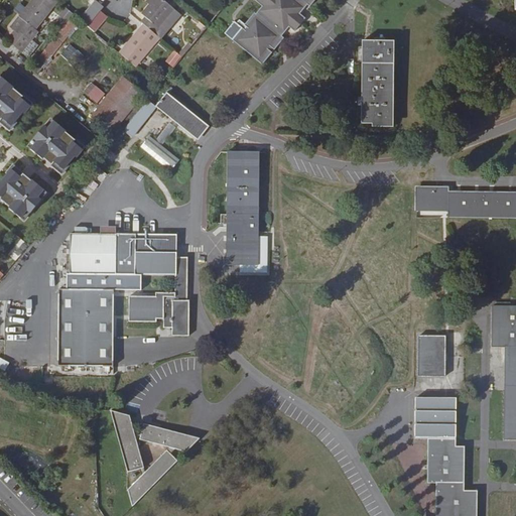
[(31,0),(18,16),(36,30),(51,10),(58,2),(56,0),(31,0)]
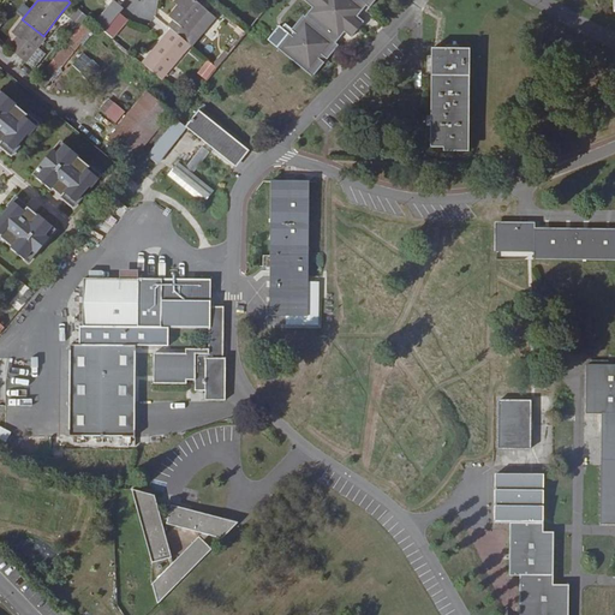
[(125,9),(115,0),(114,0),(95,23),(106,31),(121,12),(125,9)]
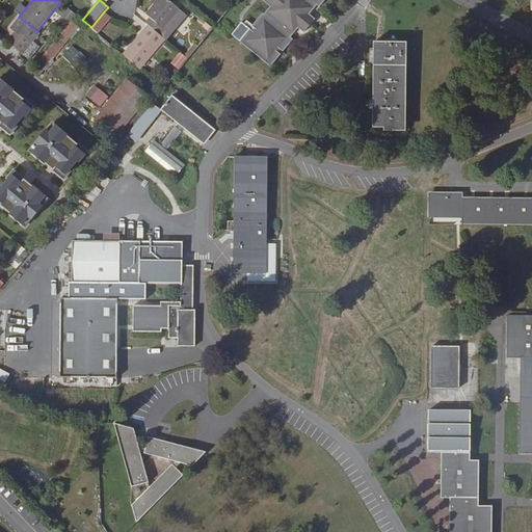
[(180,8),(168,0),(157,0),(154,4),(145,15),(150,18),(145,23),(148,25),(161,36),(162,36),(165,38),(166,40),(187,15),(180,8)]
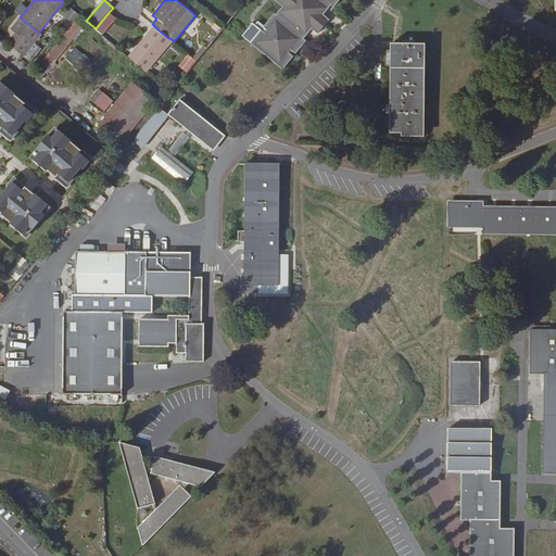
[(250,42),(283,70),(306,40),(304,39),(312,28),(318,34),(329,20),(324,14),(331,4),(335,8),(339,0),(275,0),(282,7),(276,15),(275,13),(263,27),(265,28),(264,32),(261,29),(250,42)]
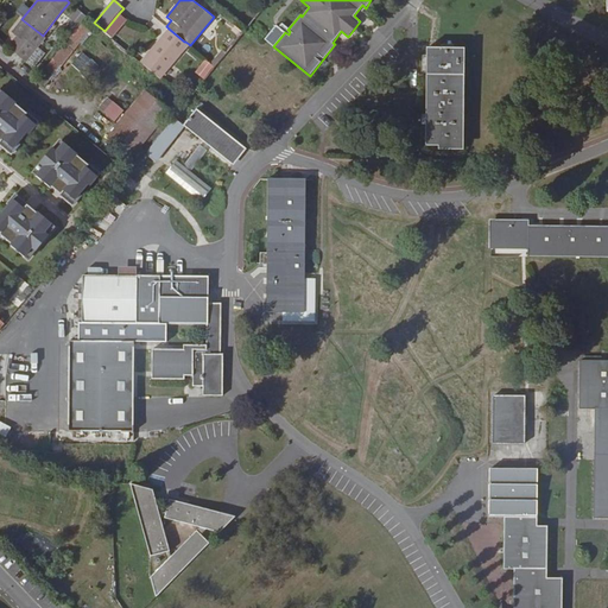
[(46,89),(89,27),(73,16),(68,21),(75,26),(37,81),(46,89)]
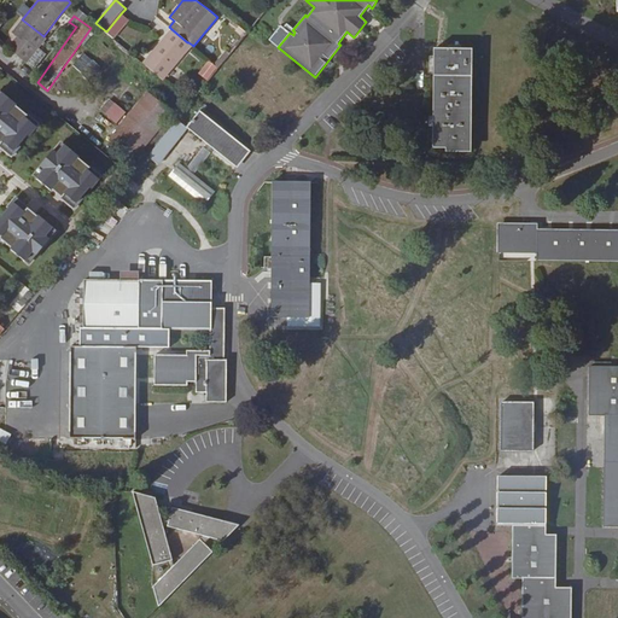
[(22,19),(12,33),(17,36),(7,48),(27,64),(47,39),(44,36),(22,19)]
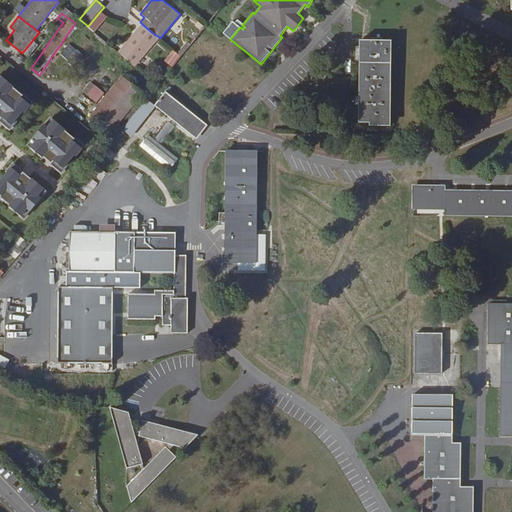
[(142,24),(119,52),(135,66),(159,38),(156,35),(155,35),(142,24)]
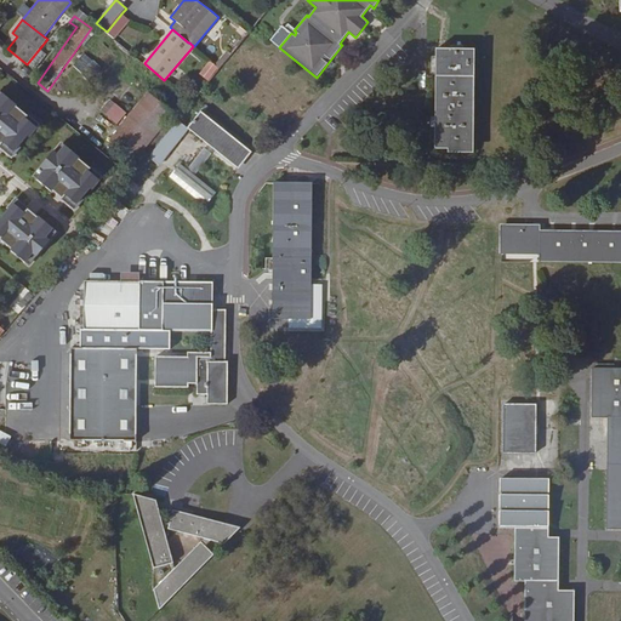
[(476,49),(436,49),(436,149),(448,149),(448,153),(474,153),(476,49)]
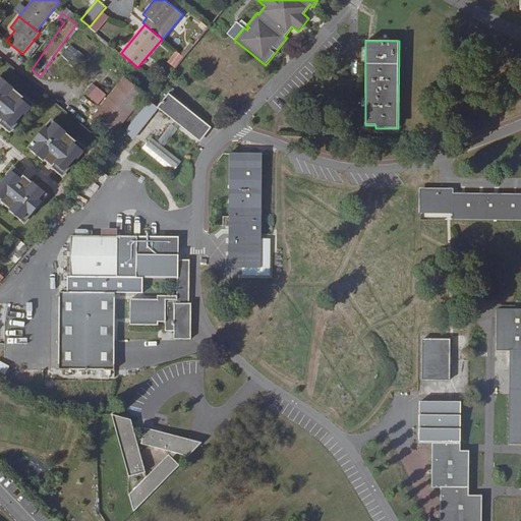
[(61,53),(73,67),(83,57),(71,44),(61,53)]
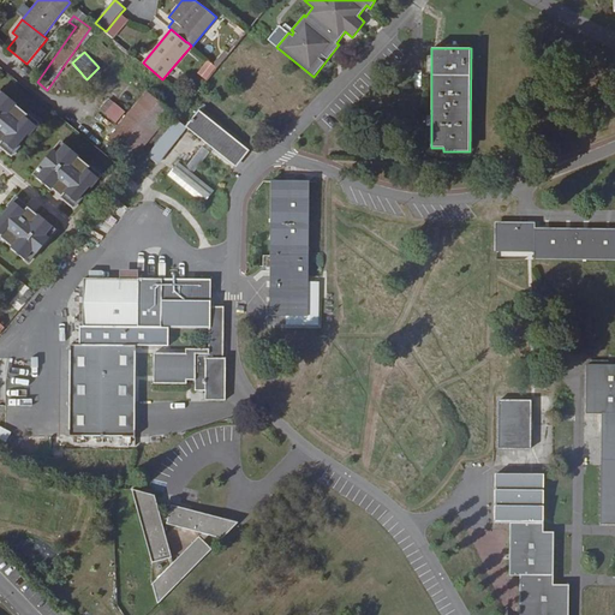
[(208,59),(197,73),(207,81),(218,66),(208,59)]
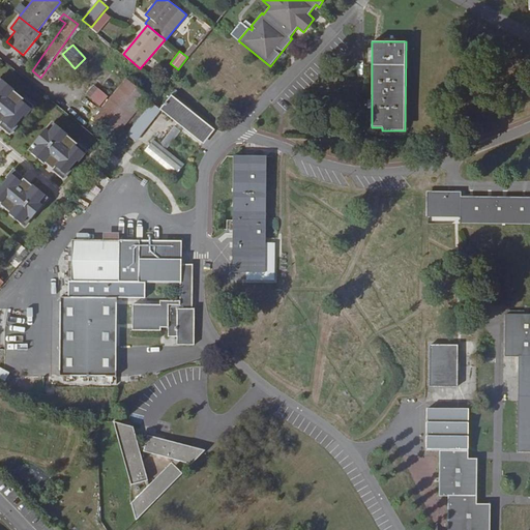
[(0,126),(9,135),(18,126),(16,124),(23,116),(25,117),(34,107),(24,97),(23,98),(13,90),(15,89),(2,79),(0,82),(0,126)]
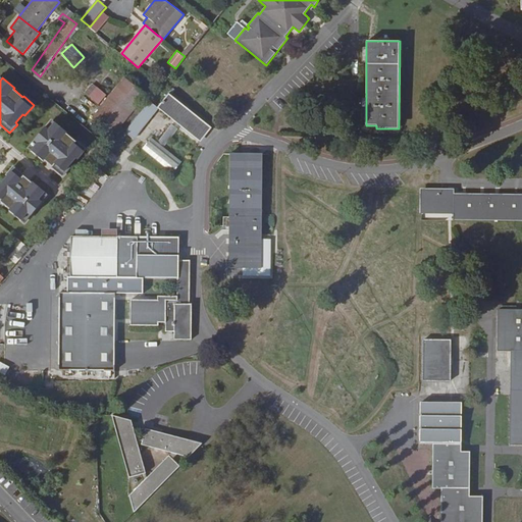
[(124,77),(92,117),(113,135),(146,95),(124,77)]
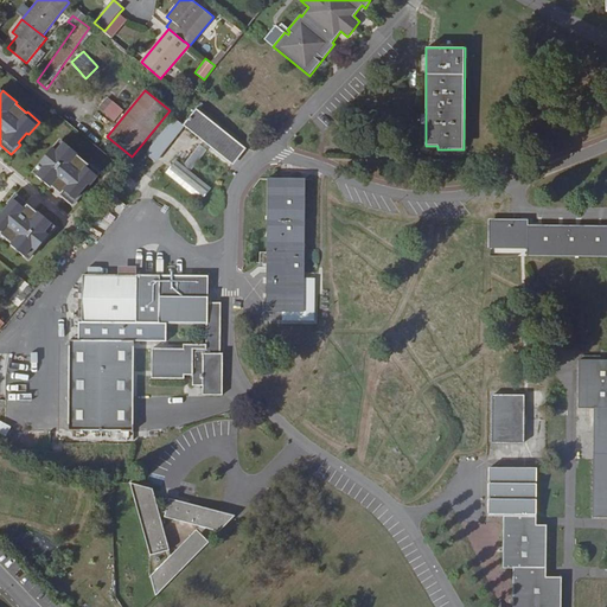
[(113,101),(103,112),(103,113),(115,122),(125,110),(113,101)]
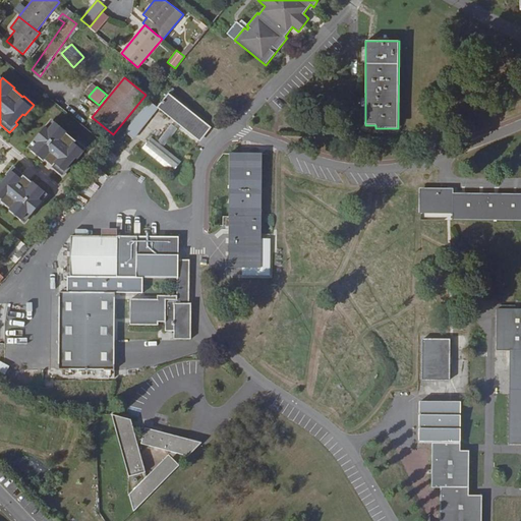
[(157,107),(159,108),(200,141),(212,127),(169,93),(157,107)]
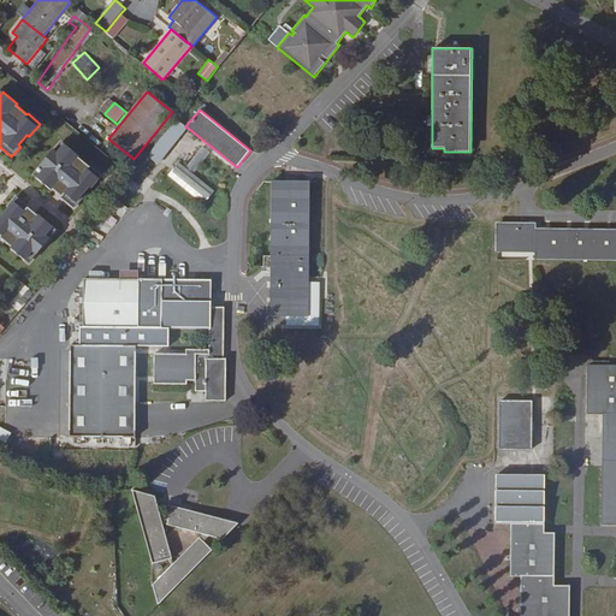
[(185,126),(177,119),(147,155),(158,165),(188,128),(185,126)]
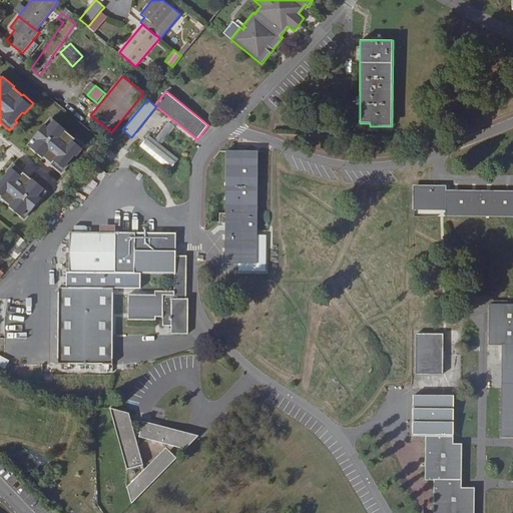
[(51,117),(44,125),(48,128),(54,120),(51,117)]
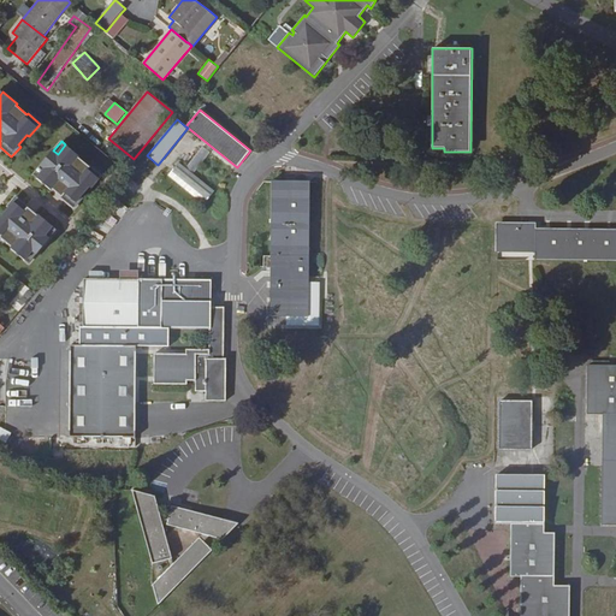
[(45,170),(37,178),(51,190),(52,189),(61,196),(60,197),(75,209),(83,199),(81,197),(90,187),(92,189),(102,176),(90,166),(89,167),(78,158),(80,157),(65,144),(58,154),(53,150),(41,166),(45,170)]
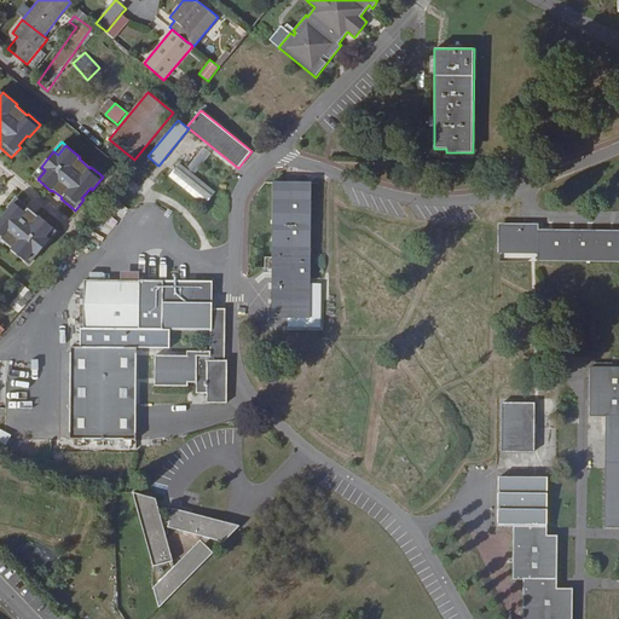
[(169,175),(206,206),(217,192),(195,174),(212,152),(203,146),(186,168),(180,162),(169,175)]
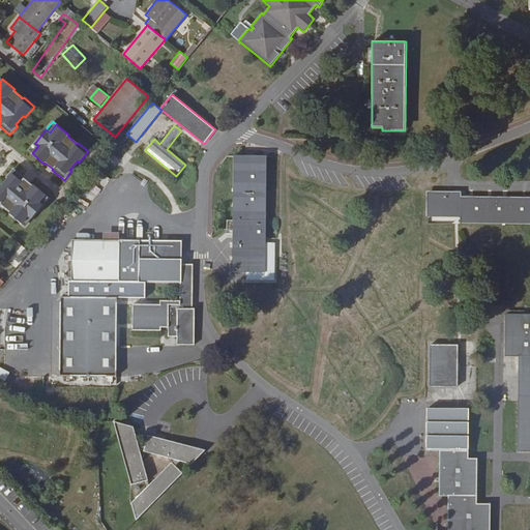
[(28,151),(32,153),(38,146),(35,143),(28,151)]
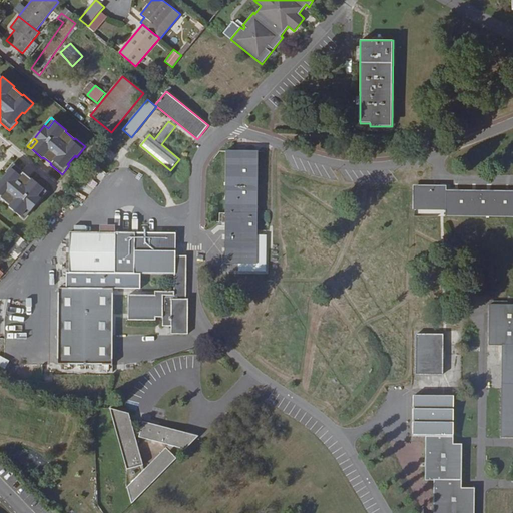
[(226,150),(225,264),(238,264),(238,273),(266,273),(266,237),(258,237),(258,151),(226,150)]
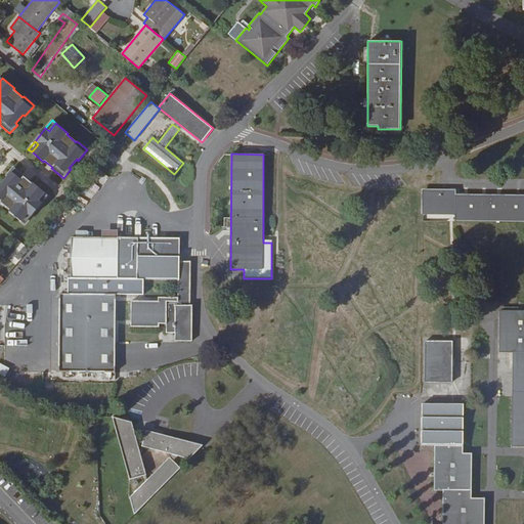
[(0,185),(0,204),(0,205),(1,204),(10,211),(9,212),(22,222),(28,214),(32,217),(42,204),(39,201),(45,193),(34,183),(33,184),(25,178),(26,177),(13,167),(6,176),(8,177),(0,186),(0,185)]
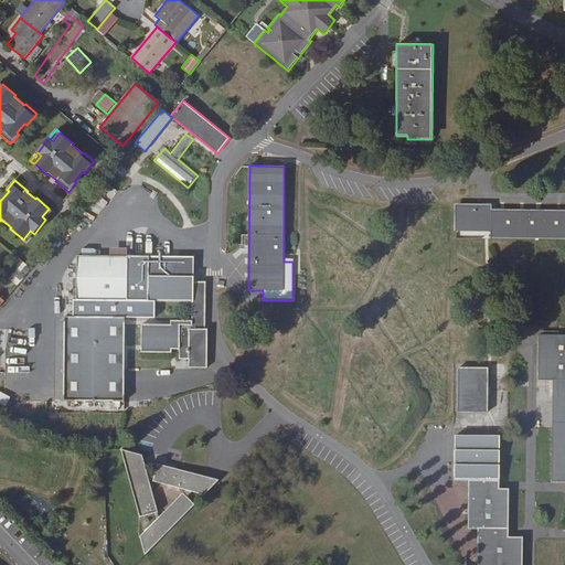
[(140,187),(131,202),(142,209),(151,193),(140,187)]
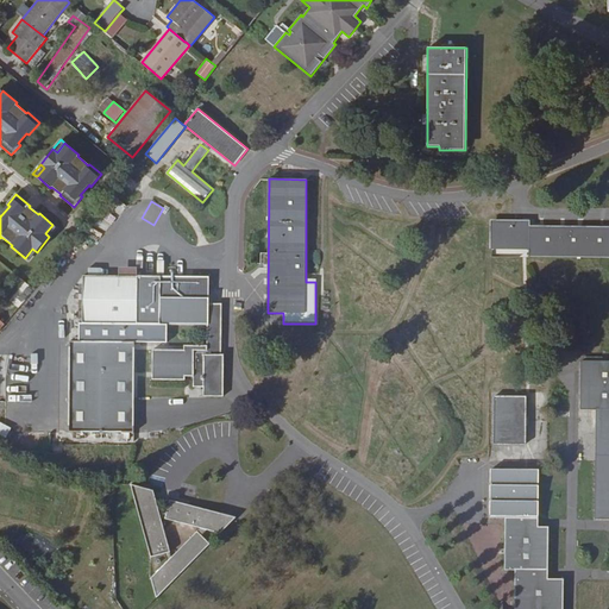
[(118,202),(114,212),(130,219),(133,211),(118,202)]
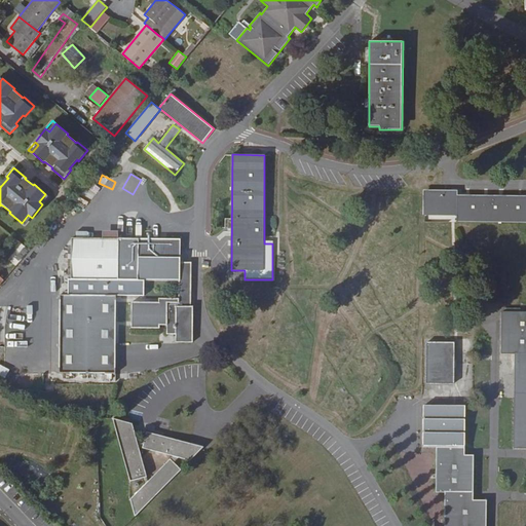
[(457,190),(423,190),(423,216),(457,216),(457,222),(525,222),(525,195),(458,195),(457,190)]
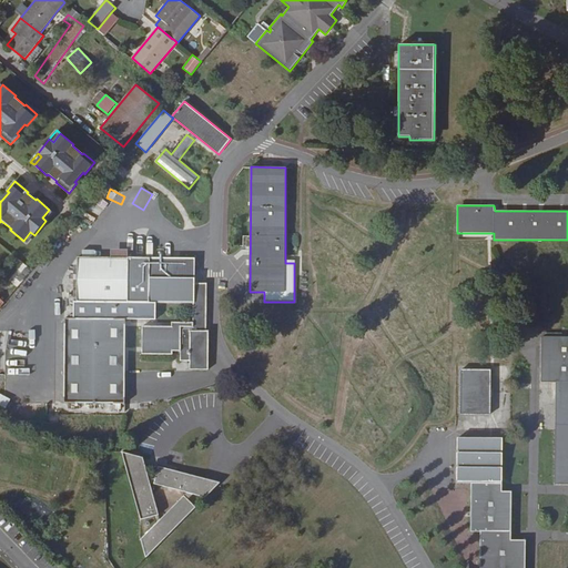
[(53,213),(49,210),(42,217),(46,221),(53,213)]
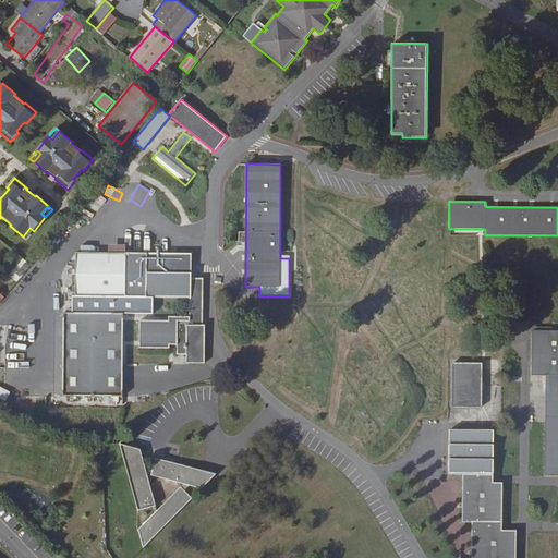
[(26,240),(34,231),(29,228),(23,237),(26,240)]
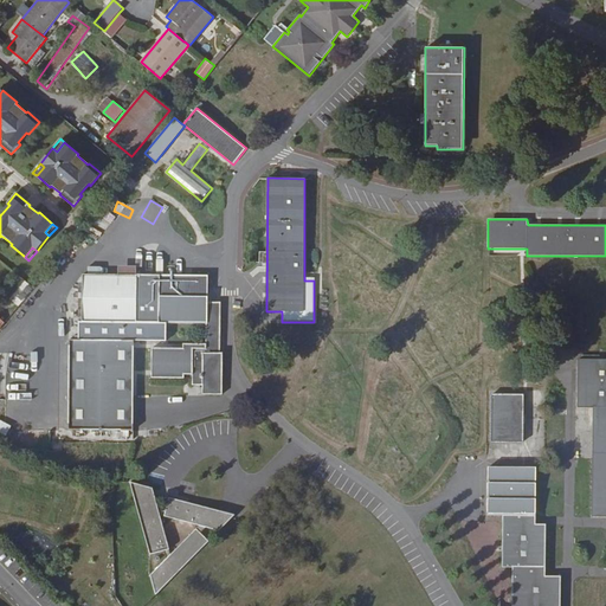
[(207,323),(208,276),(137,275),(83,274),(82,322),(122,322),(129,323),(154,323),(166,323),(207,323)]
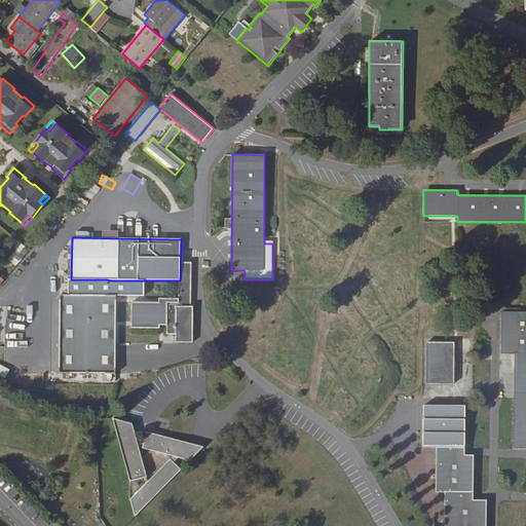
[(192,262),(181,262),(180,280),(179,300),(159,299),(159,302),(132,302),(132,329),(166,329),(166,334),(176,334),(176,342),(193,342),(193,306),(191,306),(192,262)]
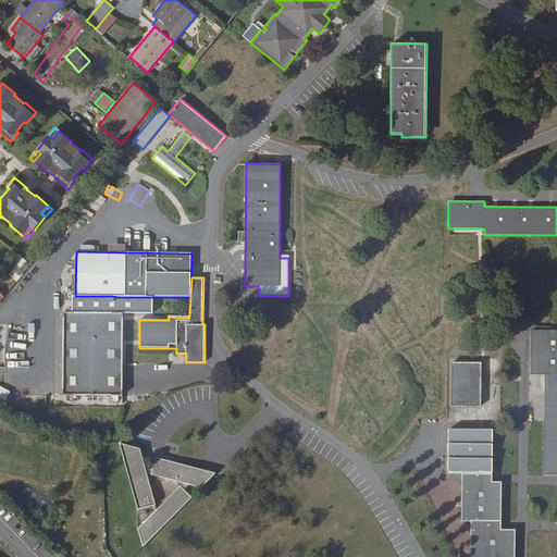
[(62,395),(123,395),(123,313),(63,312),(62,395)]
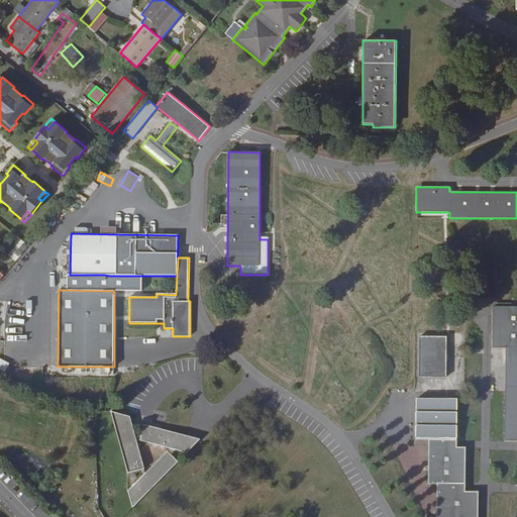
[(516,306),(494,306),(493,347),(506,348),(505,440),(516,440),(516,306)]
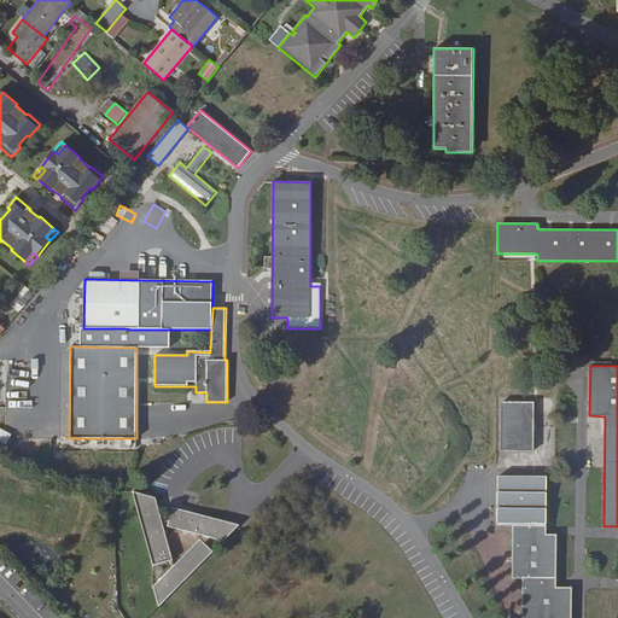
[(502,402),(501,450),(534,452),(535,402),(502,402)]
